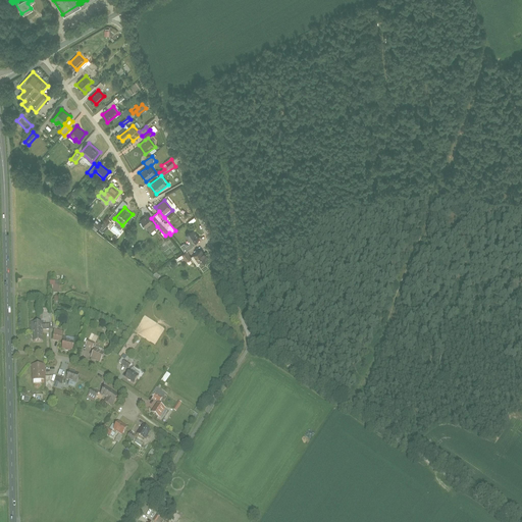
[(147,214),(141,220),(150,232),(157,226),(151,218),(147,214)]
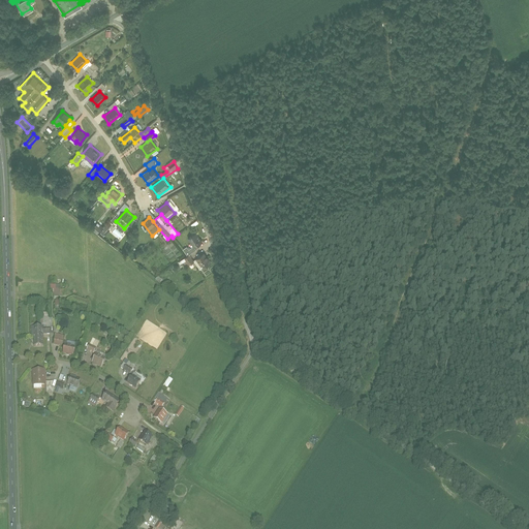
[(97,223),(93,227),(104,238),(115,227),(109,222),(103,228),(97,223)]
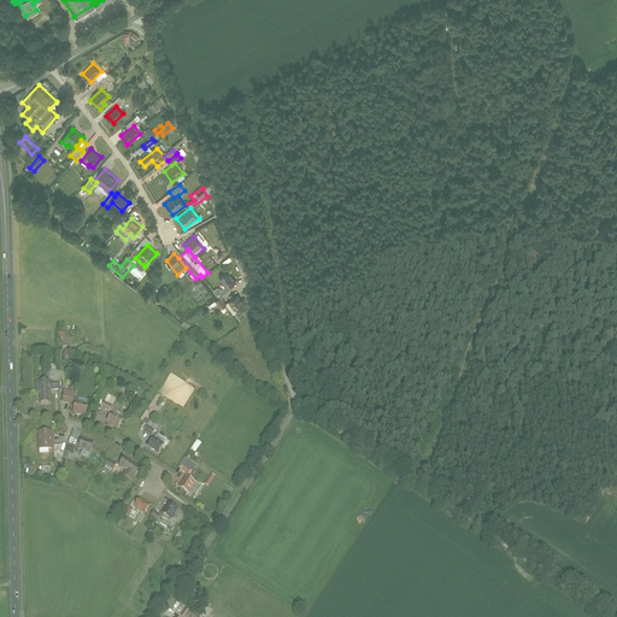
[(228,272),(219,278),(228,289),(236,283),(228,272)]
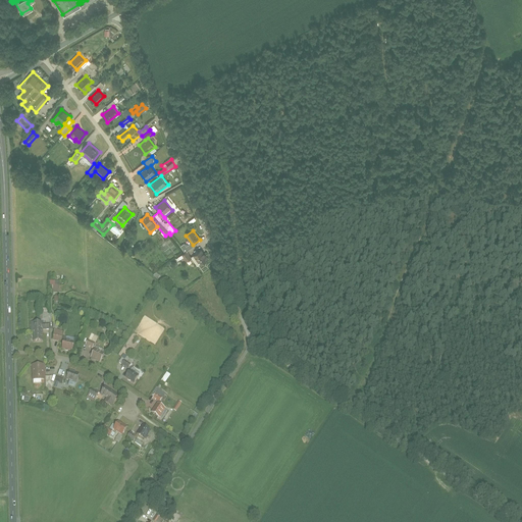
[(184,244),(180,246),(186,254),(188,252),(195,248),(191,243),(186,247),(184,244)]
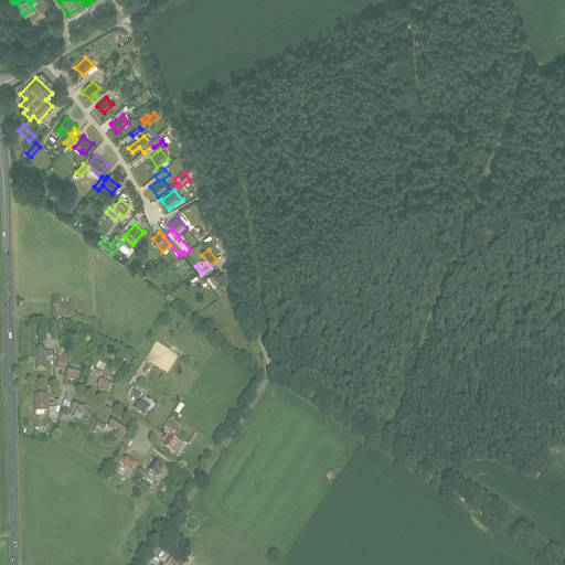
[(208,278),(206,279),(213,289),(225,280),(217,270),(208,278)]
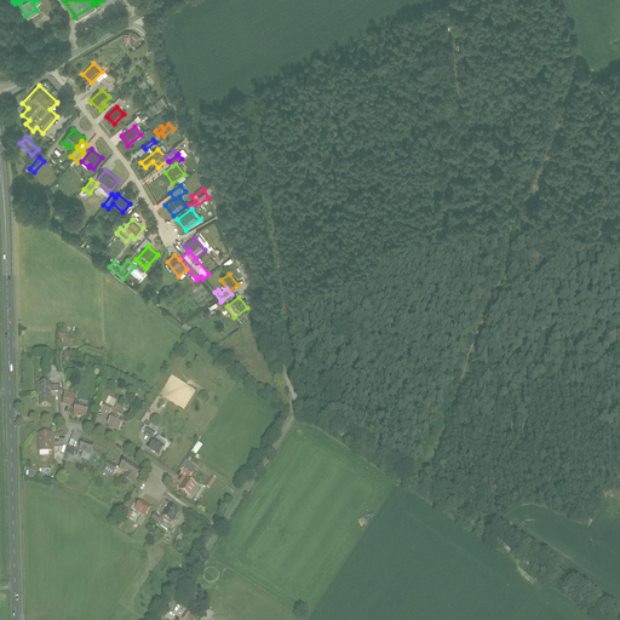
[(228,305),(223,299),(220,302),(217,305),(222,310),(227,306),(228,305)]
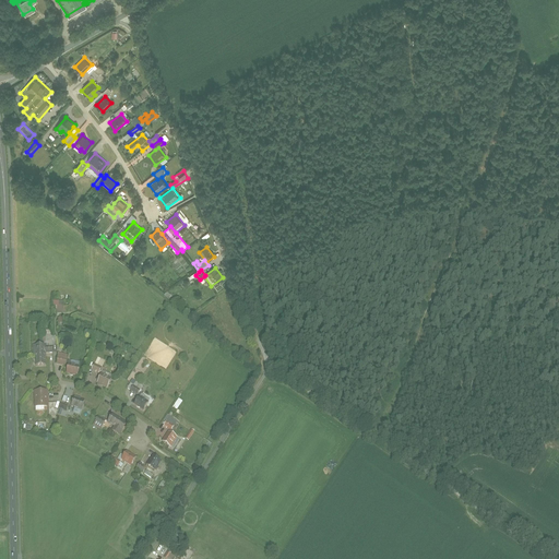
[(63,300),(51,300),(51,305),(54,305),(54,312),(69,312),(69,305),(63,305),(63,300)]
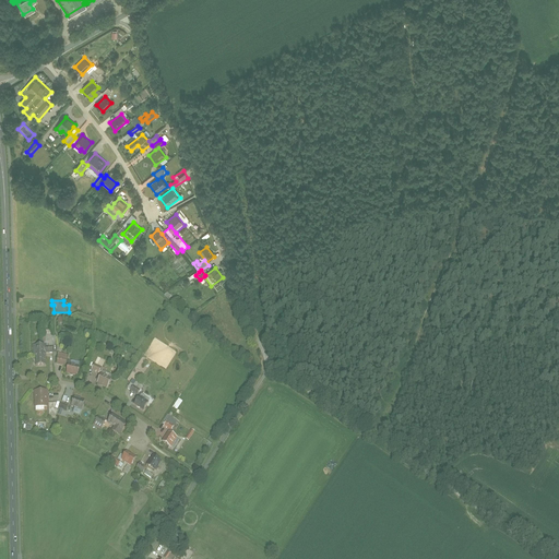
[(32,344),(32,357),(35,357),(35,366),(45,366),(45,353),(51,353),(51,346),(45,347),(45,344),(32,344)]
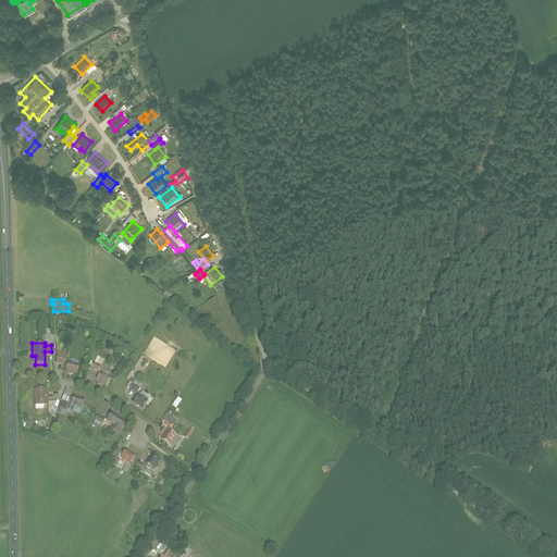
[(57,350),(54,361),(64,363),(67,353),(57,350)]
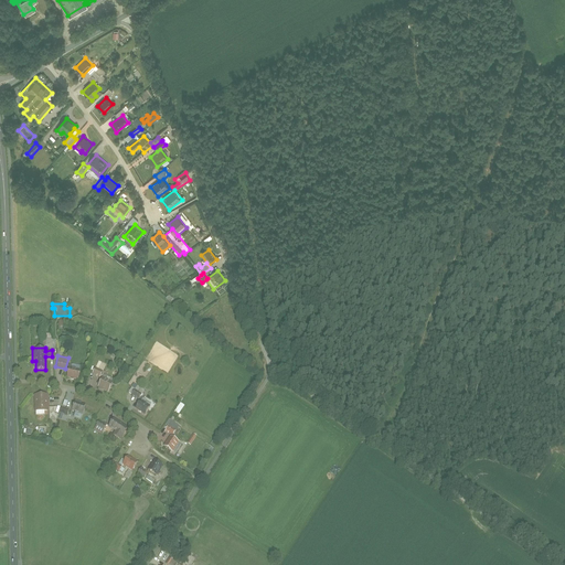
[(68,368),(65,377),(77,381),(81,370),(68,368)]
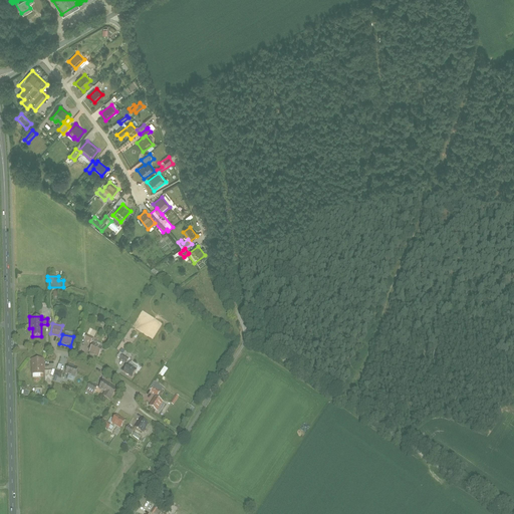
[(85,334),(83,339),(90,343),(93,337),(85,334)]
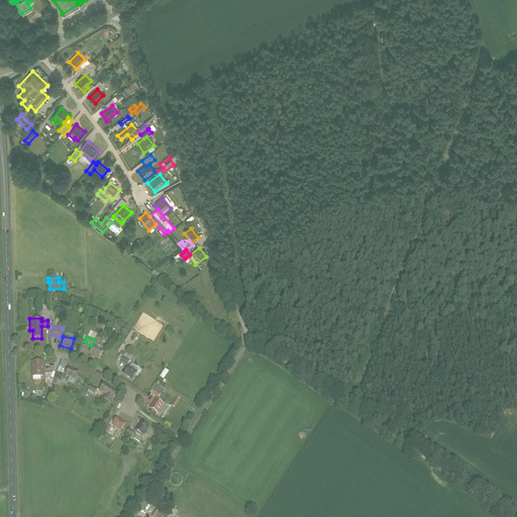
[(93,345),(90,354),(99,358),(103,349),(93,345)]
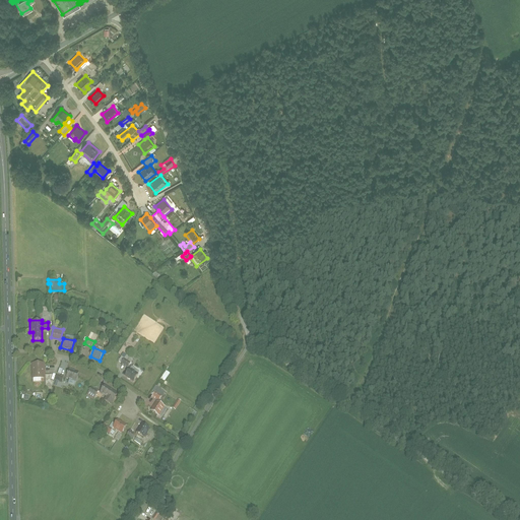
[(121,354),(117,361),(127,368),(133,359),(126,354),(124,356),(121,354)]
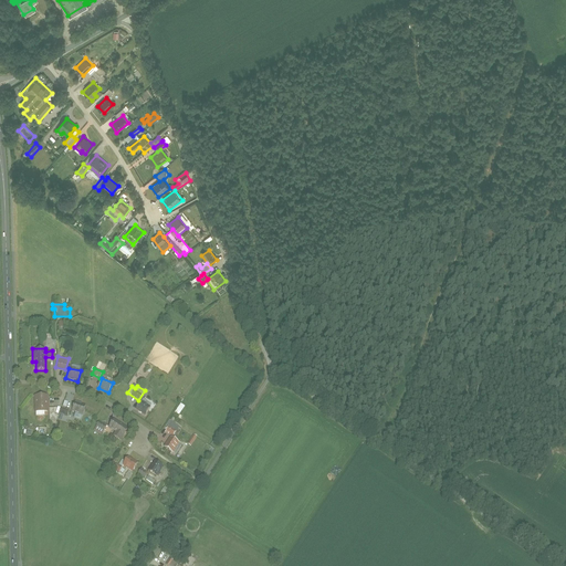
[(34,395),(34,411),(49,411),(49,408),(48,395),(34,395)]
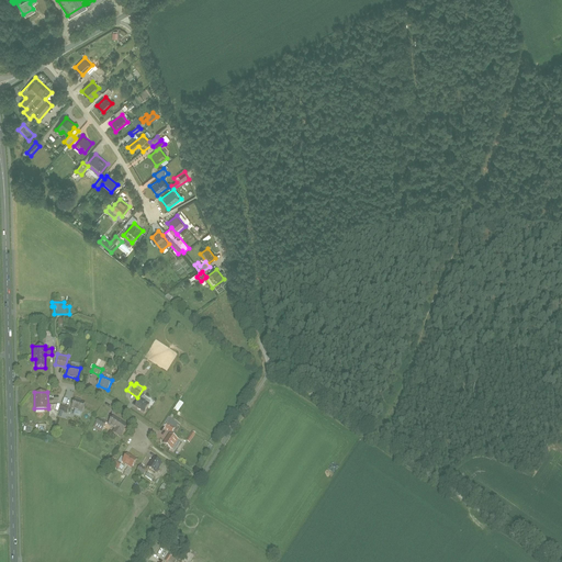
[(142,395),(135,407),(144,413),(150,401),(142,395)]
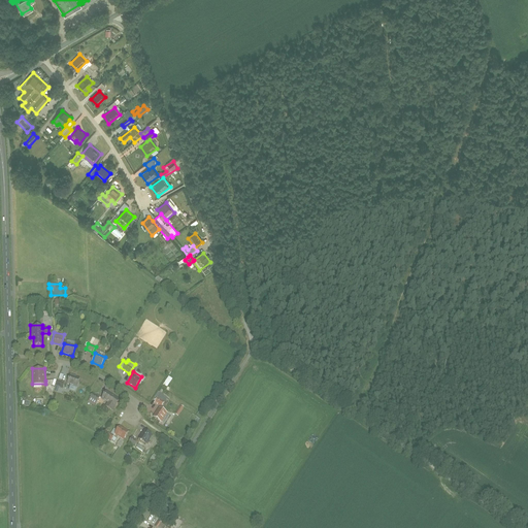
[(69,375),(67,382),(66,384),(77,388),(80,380),(69,375)]
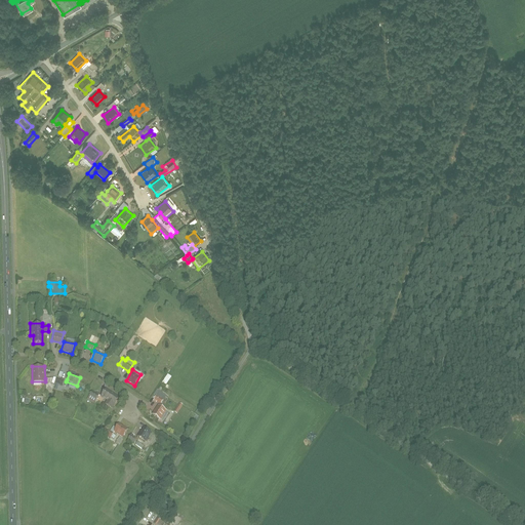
[(162,384),(166,386),(171,376),(167,374),(162,384)]
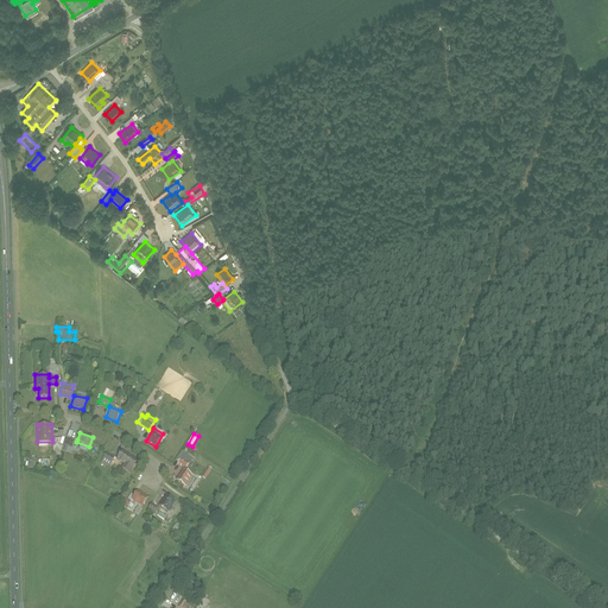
[(63,445),(61,453),(65,454),(68,445),(74,448),(76,442),(77,439),(71,437),(70,439),(65,437),(63,445)]
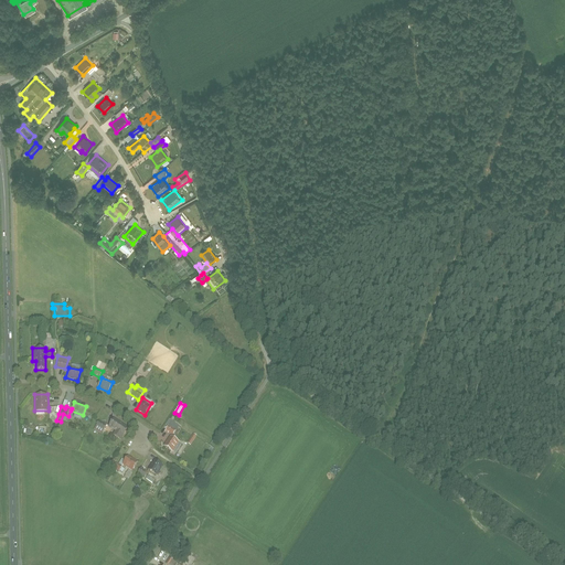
[(56,407),(49,407),(49,411),(49,420),(56,420),(59,414),(54,413),(56,407)]
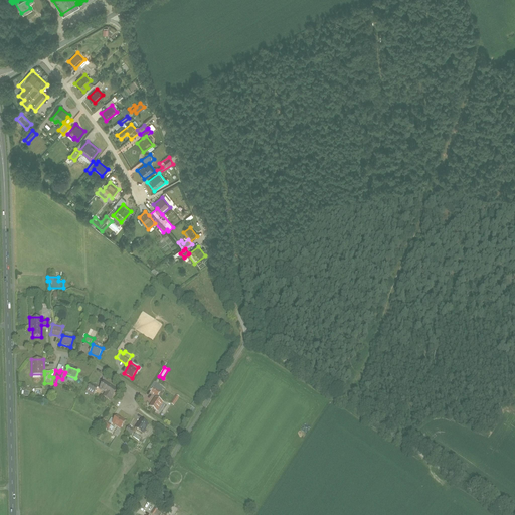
[(104,381),(99,388),(106,393),(103,397),(109,400),(111,397),(114,398),(119,390),(104,381)]
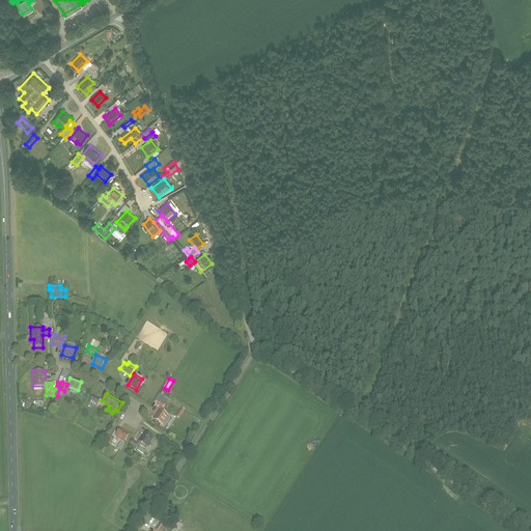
[(94,394),(88,404),(94,408),(101,398),(94,394)]
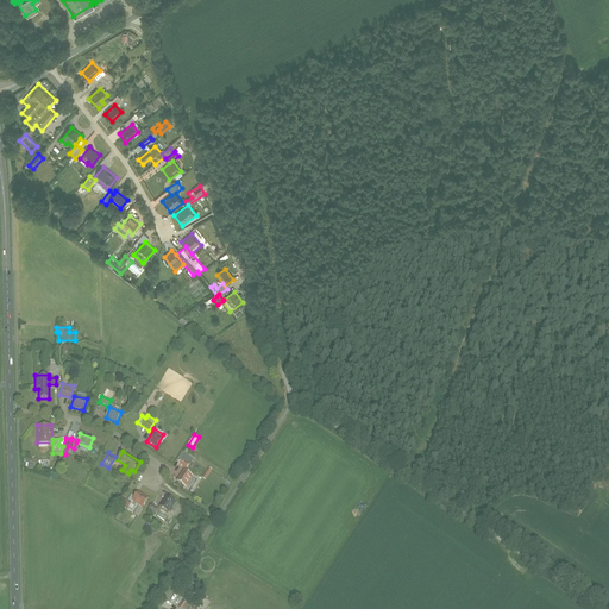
[(182,458),(177,464),(186,470),(190,464),(182,458)]
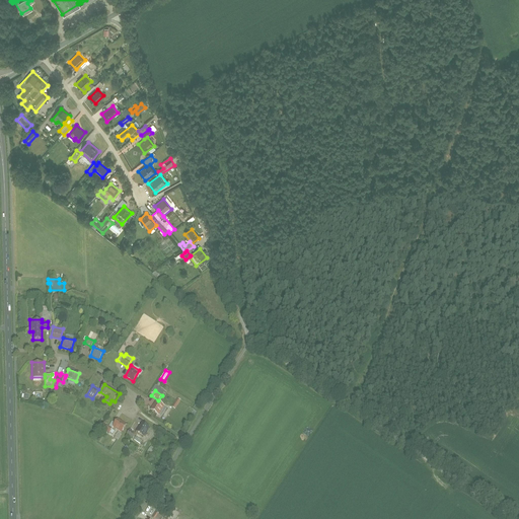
[(177,398),(171,408),(175,410),(180,400),(177,398)]
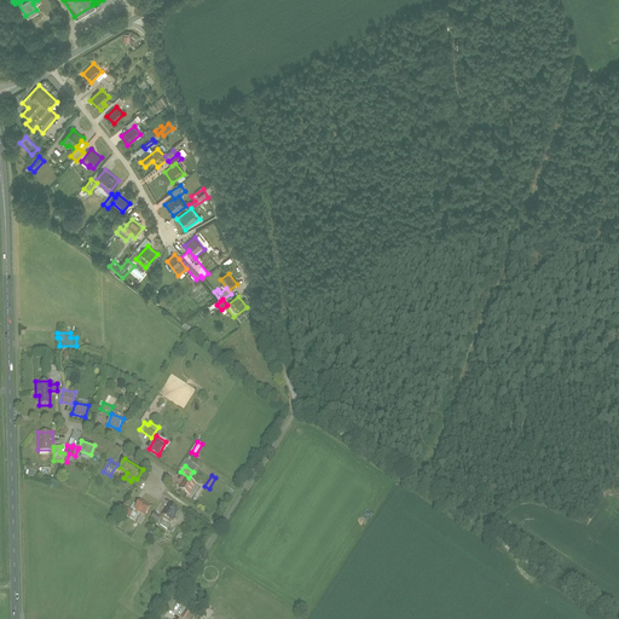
[(186,478),(179,489),(189,495),(196,484),(186,478)]
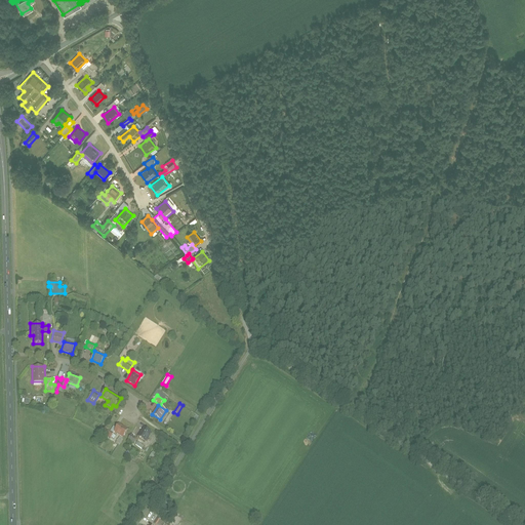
[(129,431),(120,425),(114,433),(123,439),(129,431)]
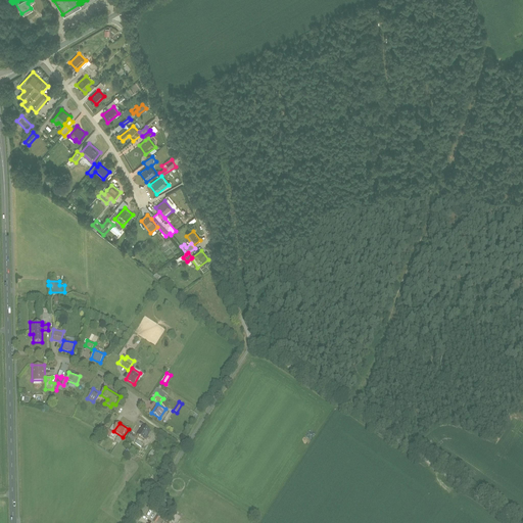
[(108,428),(105,426),(101,432),(110,438),(113,433),(107,429),(108,428)]
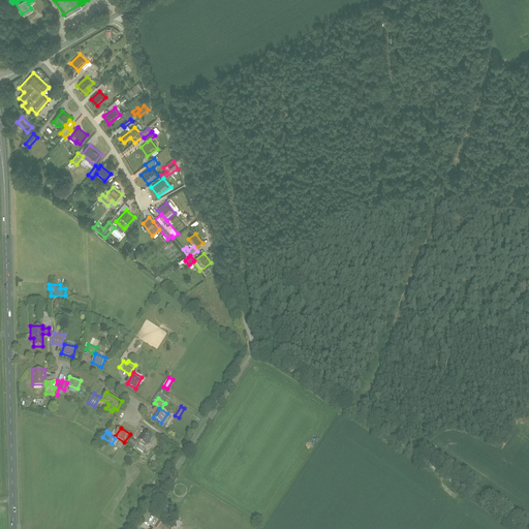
[(144,431),(138,439),(146,444),(152,436),(144,431)]
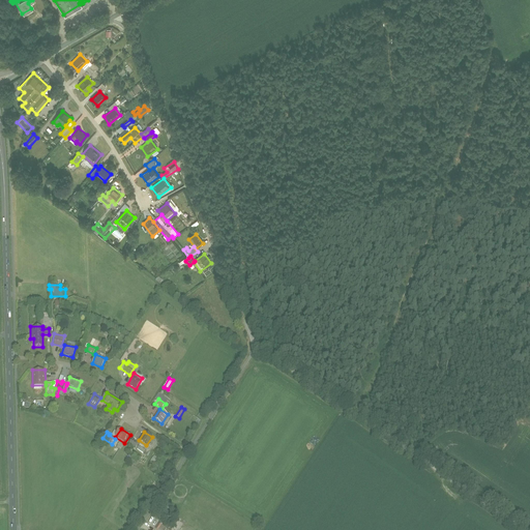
[(131,438),(127,443),(134,448),(138,442),(131,438)]
